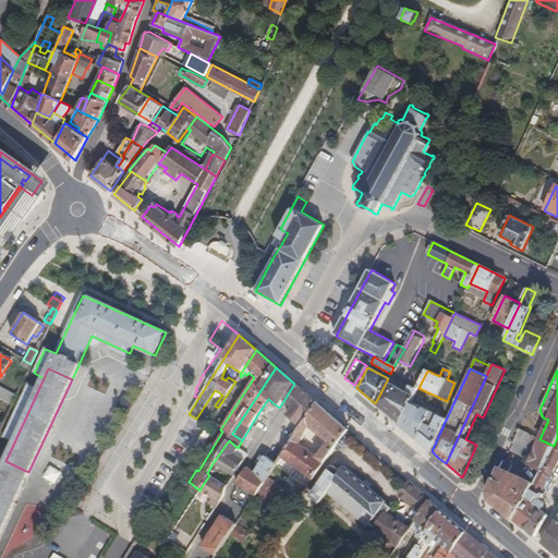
[(386,383),(375,403),(401,425),(411,403),(419,388),(425,375),(414,371),(407,387),(411,388),(408,393),(386,383)]
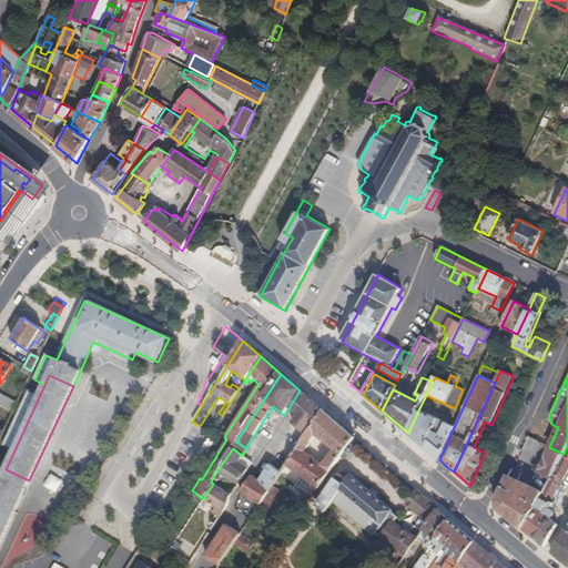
[(304,439),(323,411),(305,395),(300,391),(288,408),(293,412),(297,416),(288,428),(292,430),(304,439)]
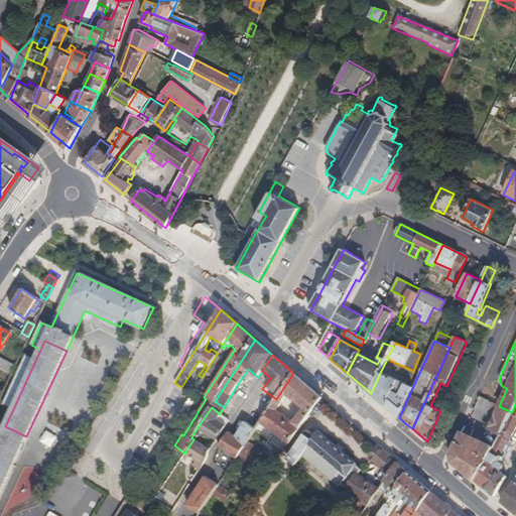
[(13,409),(35,361),(25,357),(3,404),(13,409)]
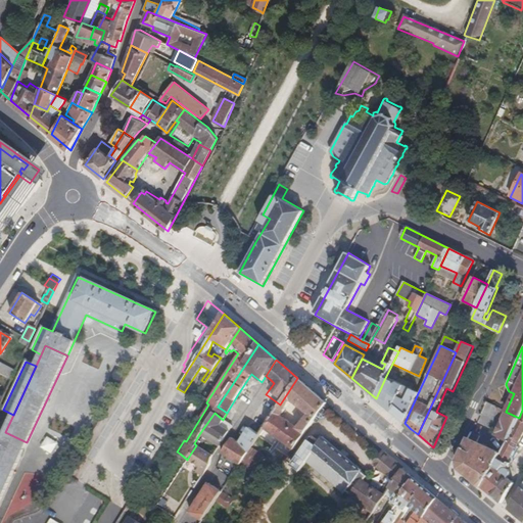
[(14,372),(0,364),(0,374),(10,380),(14,372)]
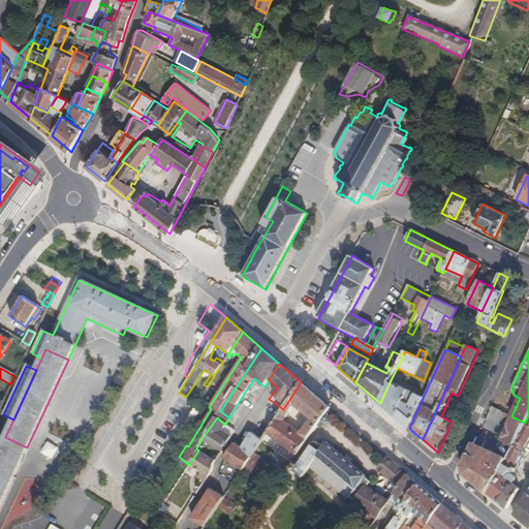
[(297,455),(315,429),(330,407),(301,382),(283,409),(268,434),(297,455)]
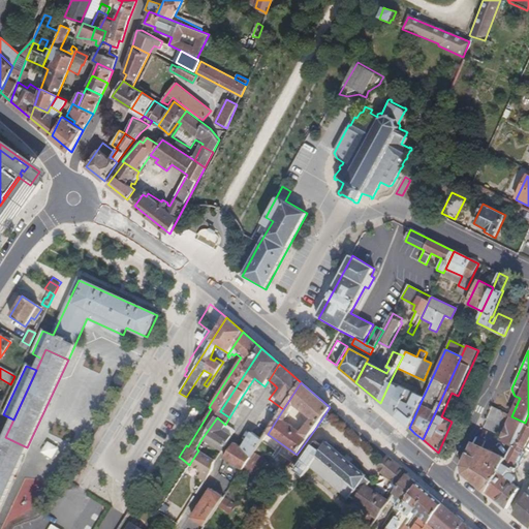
[(423,398),(390,382),(380,403),(409,428),(423,398)]
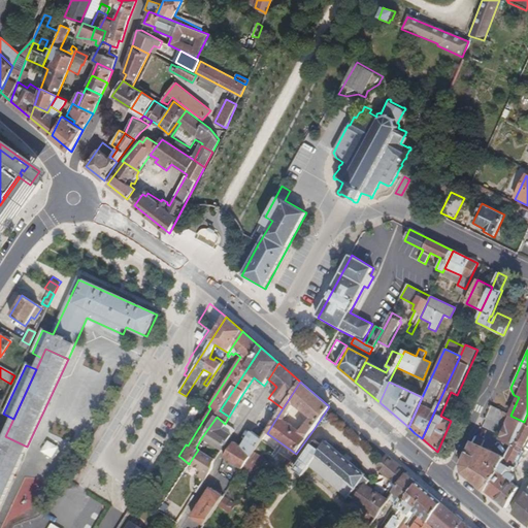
[(330,422),(327,419),(334,410),(329,406),(315,428),(318,431),(324,424),(328,424),(330,422)]
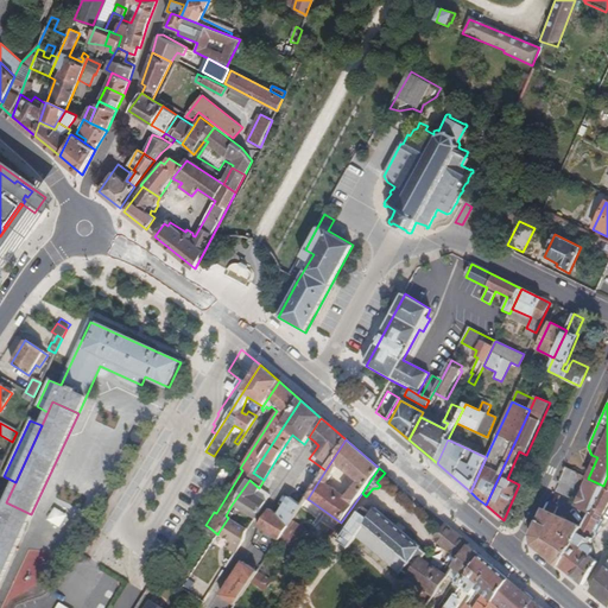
[(208,507),(227,475),(221,470),(201,502),(208,507)]
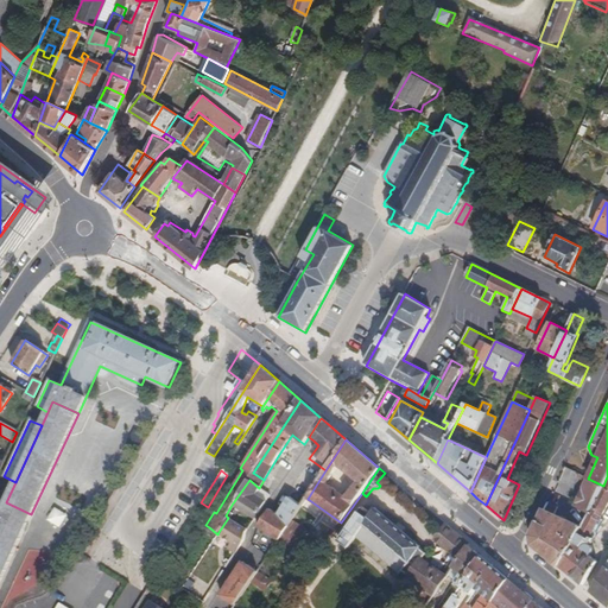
[(601,518),(607,504),(607,476),(603,486),(589,511),(601,518)]
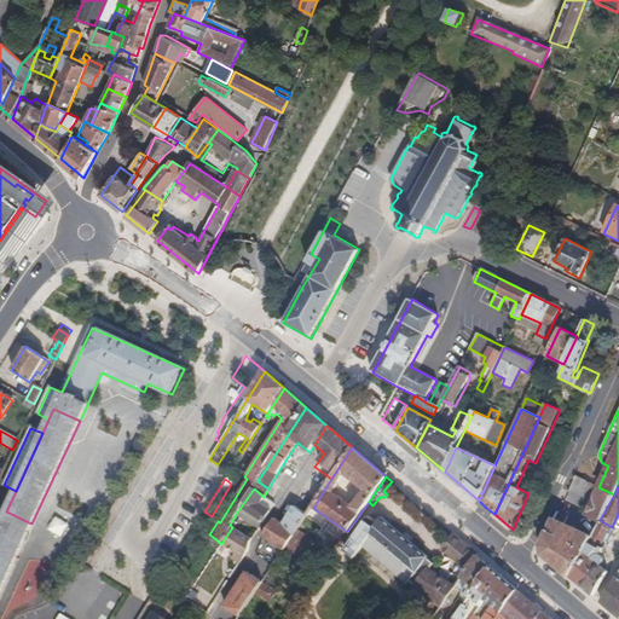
[(600,520),(614,495),(599,487),(586,514),(594,518),(586,533),(565,524),(568,516),(557,513),(542,547),(544,555),(570,577),(600,520)]
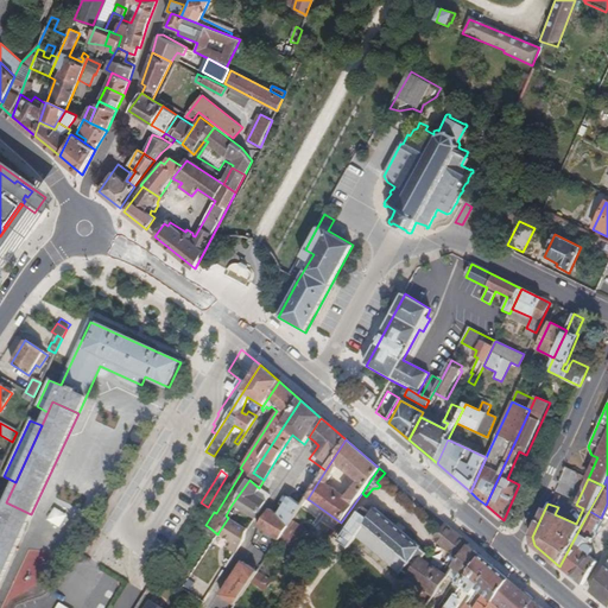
[(255,520),(271,496),(259,488),(249,480),(232,505),(255,520)]
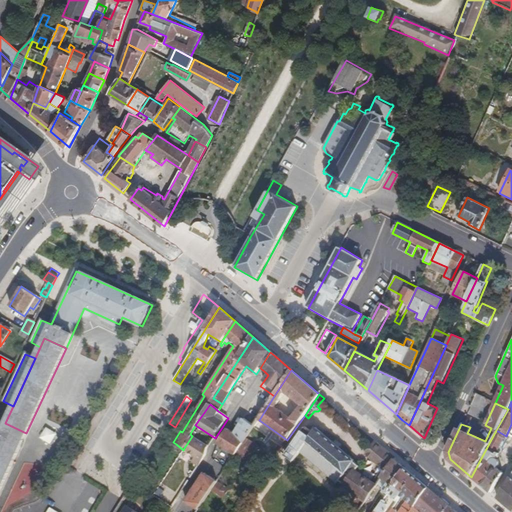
[(0,433),(0,487),(26,433),(5,423),(0,433)]
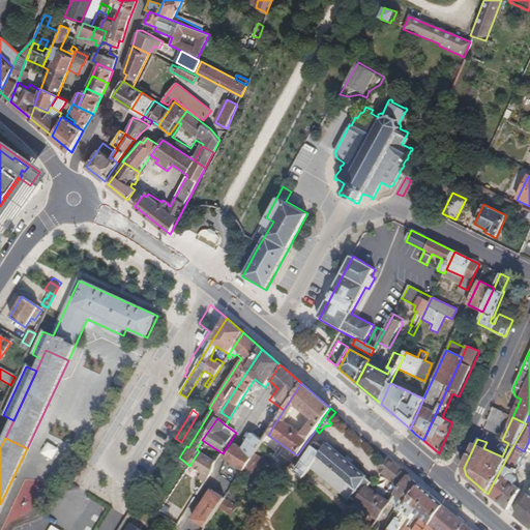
[(58,448),(48,442),(40,452),(52,460),(58,448)]
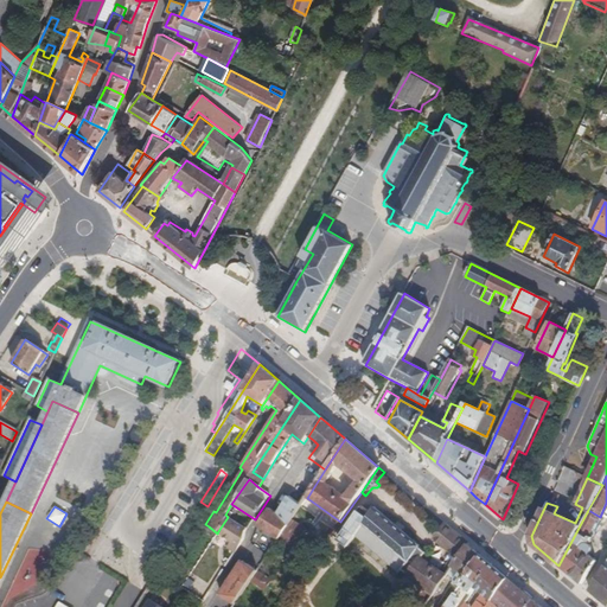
[(421,547),(374,509),(370,513),(363,508),(340,537),(350,544),(356,537),(398,575),(402,570),(434,594),(446,576),(422,560),(427,554),(420,548),(421,547)]
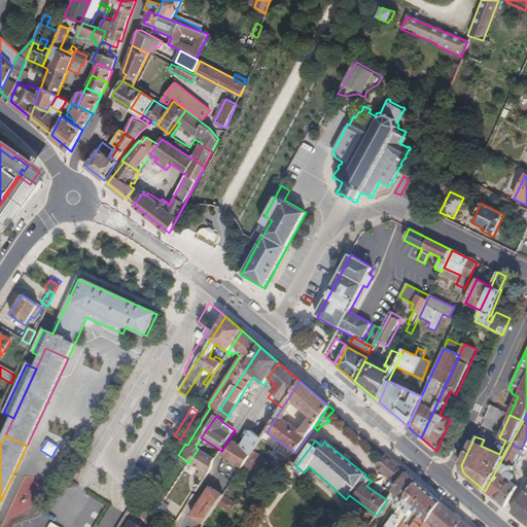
[(242,469),(252,454),(241,448),(232,442),(222,457),(242,469)]
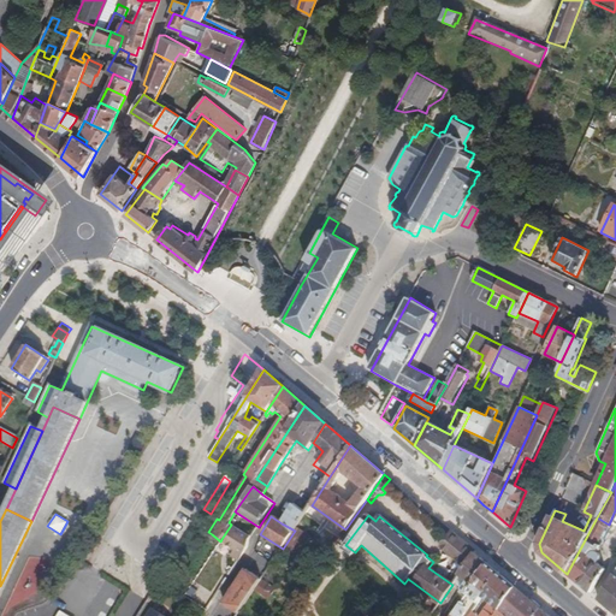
[(602,546),(611,528),(608,526),(609,525),(597,517),(567,574),(579,585),(596,552),(599,546),(602,546)]
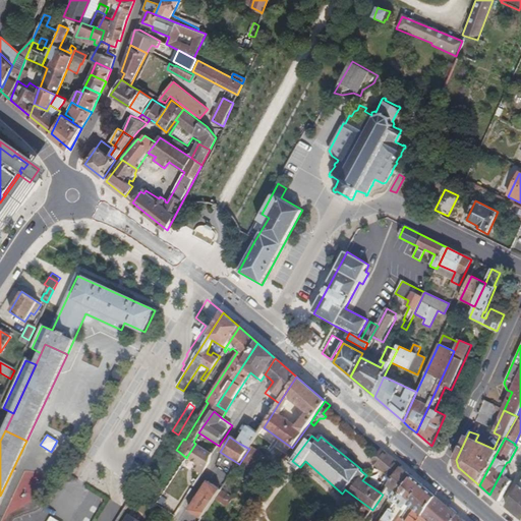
[(212,454),(195,444),(187,456),(186,458),(205,469),(206,468),(210,463),(210,457),(212,454)]
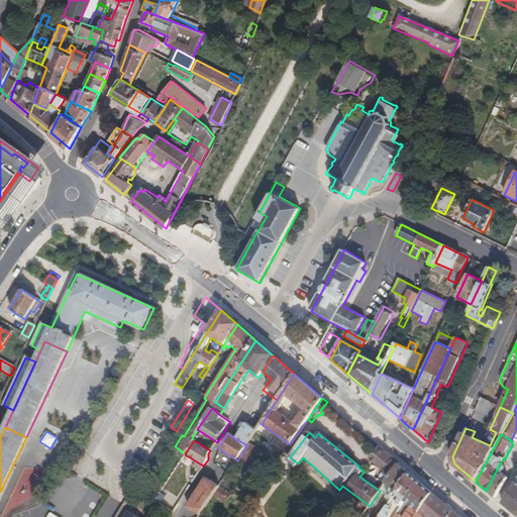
[(248,471),(262,451),(249,442),(247,445),(237,460),(236,462),(248,471)]
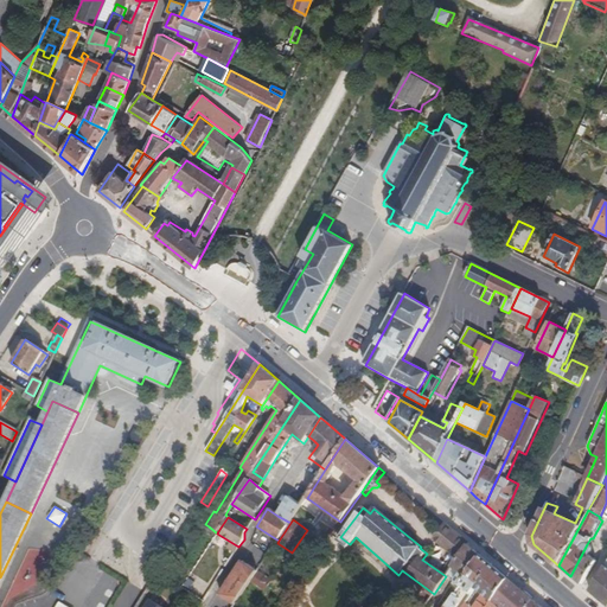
[(468,544),(446,525),(436,540),(459,558),(467,545),(468,544)]
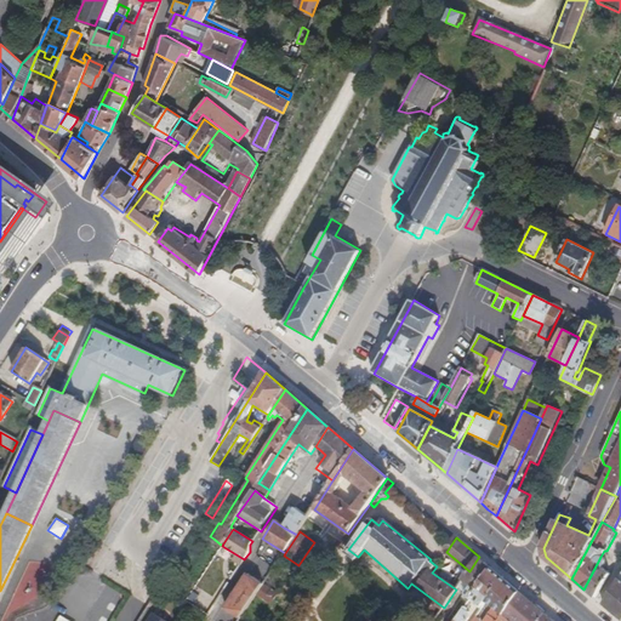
[(204,571),(221,545),(214,539),(197,567),(204,571)]
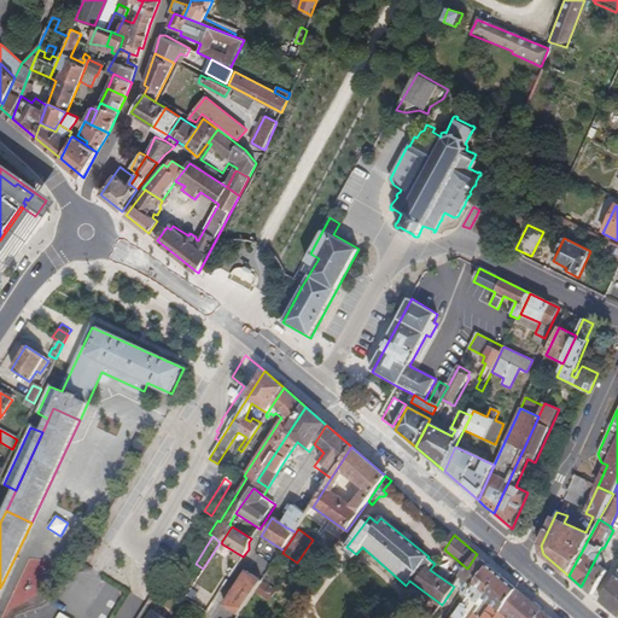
[(593,596),(607,571),(600,565),(601,561),(601,560),(601,557),(599,555),(598,554),(581,587),(593,596)]
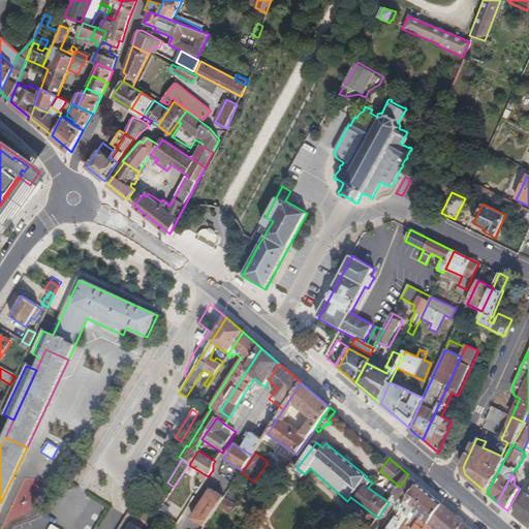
[(399,510),(417,485),(407,475),(400,487),(394,495),(400,499),(394,507),(395,508),(379,528),(385,528),(393,520),(399,510)]
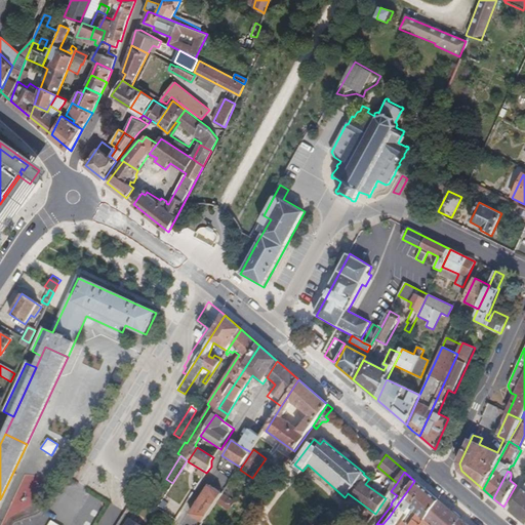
[(228,496),(237,482),(234,479),(233,481),(224,494),(228,496)]
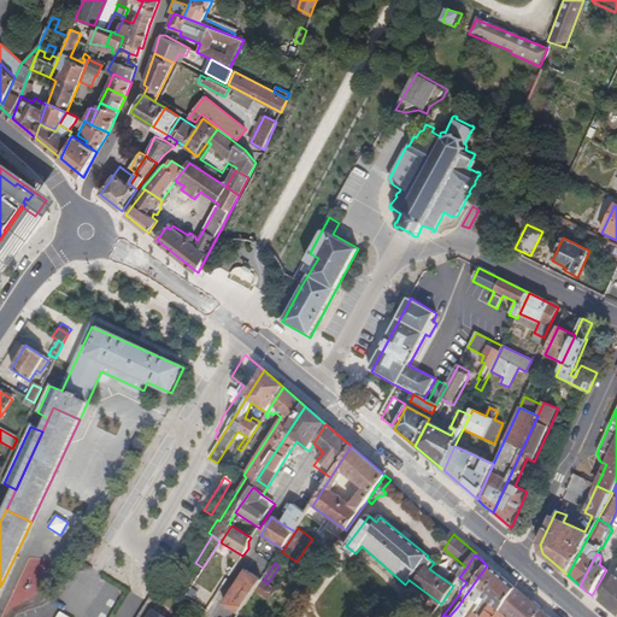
[(483,598),(500,574),(489,565),(487,565),(465,595),(479,605),(483,598)]
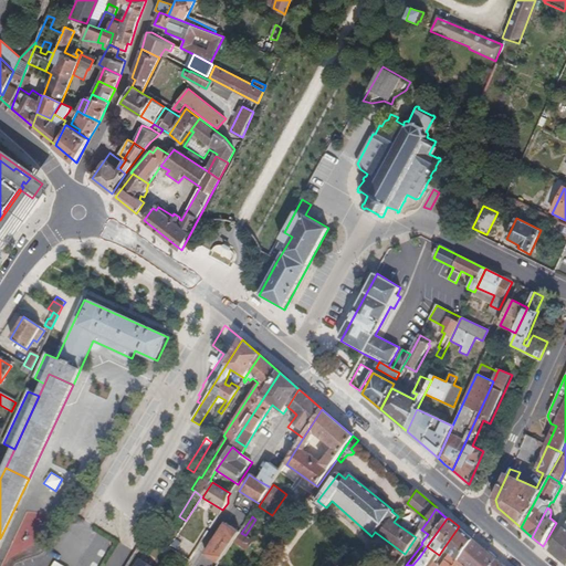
[(234,544),(241,533),(227,523),(206,555),(220,564),(234,544)]
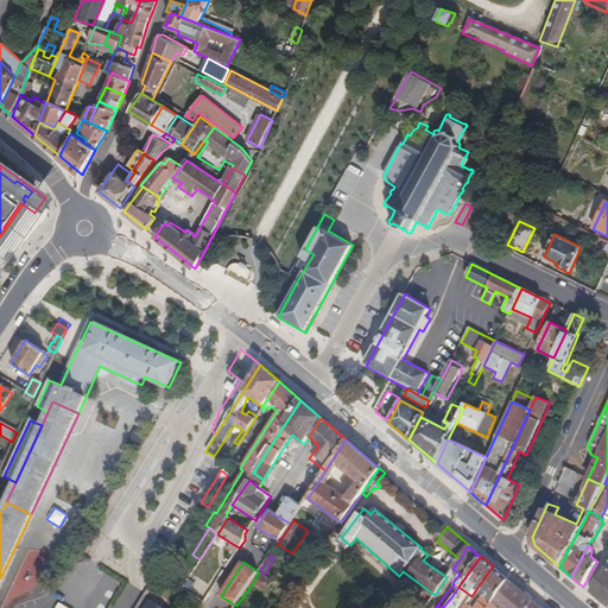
[(607,607),(607,563),(590,593),(607,607)]
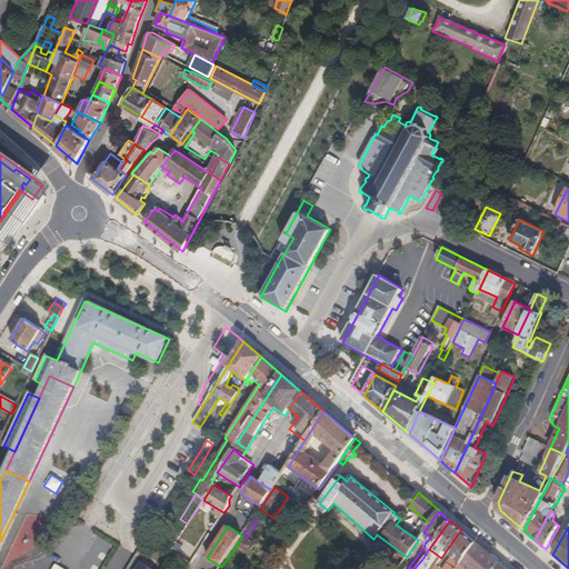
[(457,568),(476,542),(461,529),(446,551),(452,557),(443,568),(457,568)]
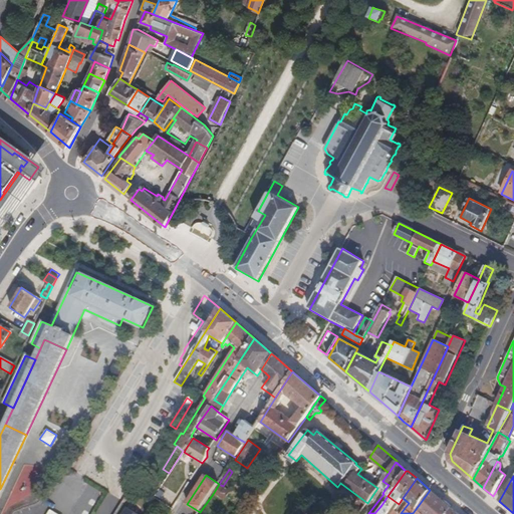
[(183,494),(187,487),(183,483),(182,482),(177,491),(178,491),(183,494)]
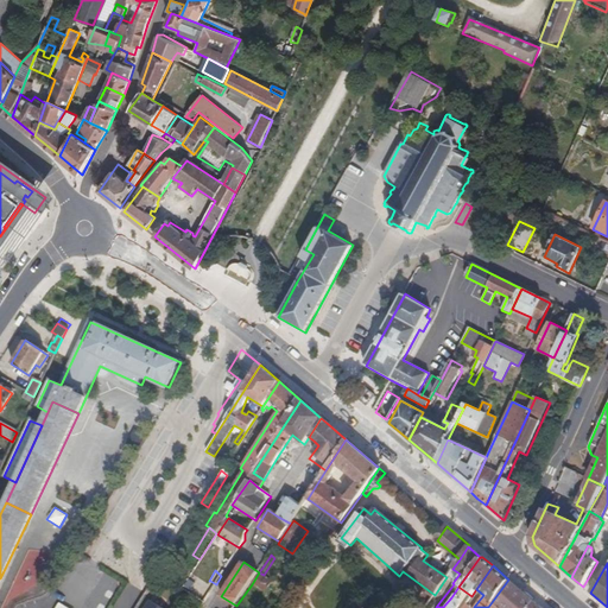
[(265,593),(272,583),(264,575),(259,572),(252,584),(265,593)]
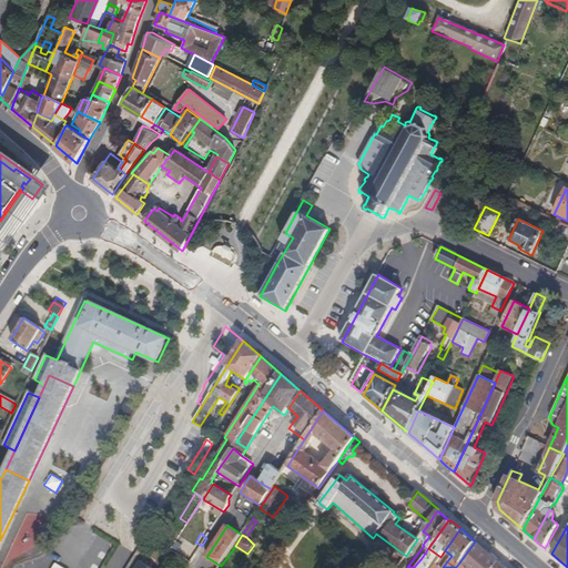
[(493,567),(498,561),(475,541),(456,567),(493,567)]
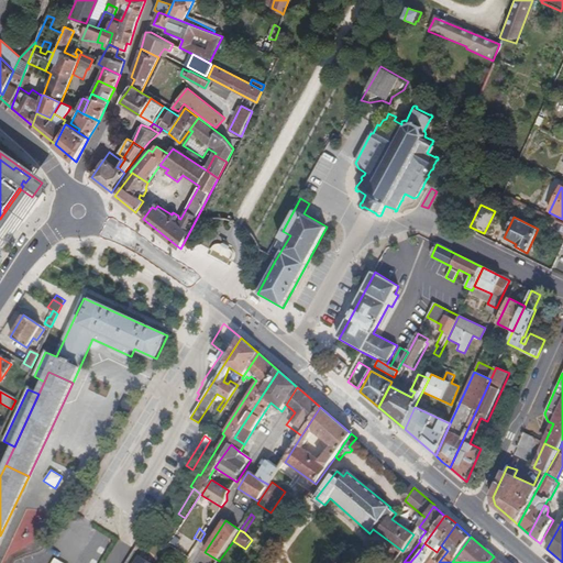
[(423,562),(426,562),(422,558),(418,553),(410,562),(423,562)]
